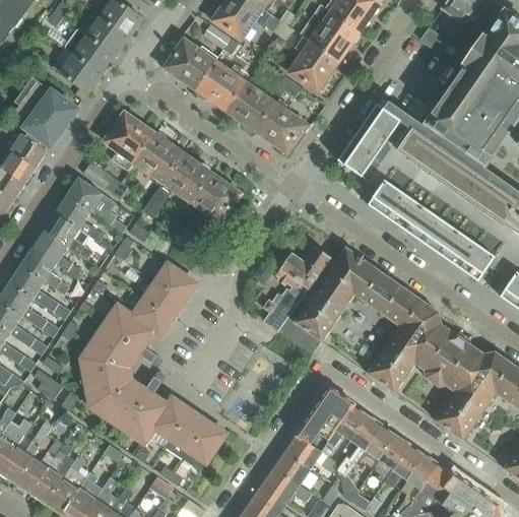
[(0,43),(31,0),(0,0),(0,43)]
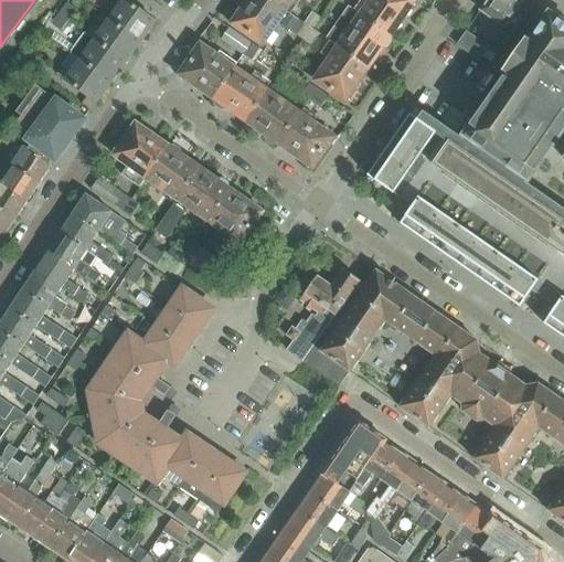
[(66,0),(59,11),(67,18),(75,8),(66,0)]
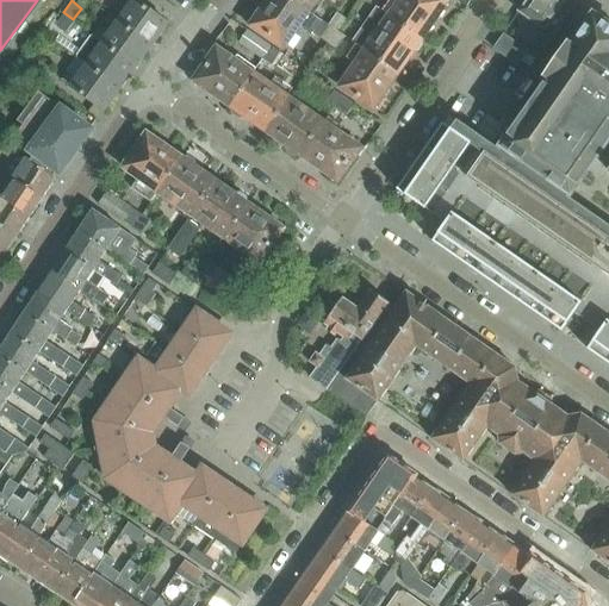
[(110,12),(117,18),(151,44),(168,22),(137,0),(130,0),(123,10),(116,4),(110,12)]
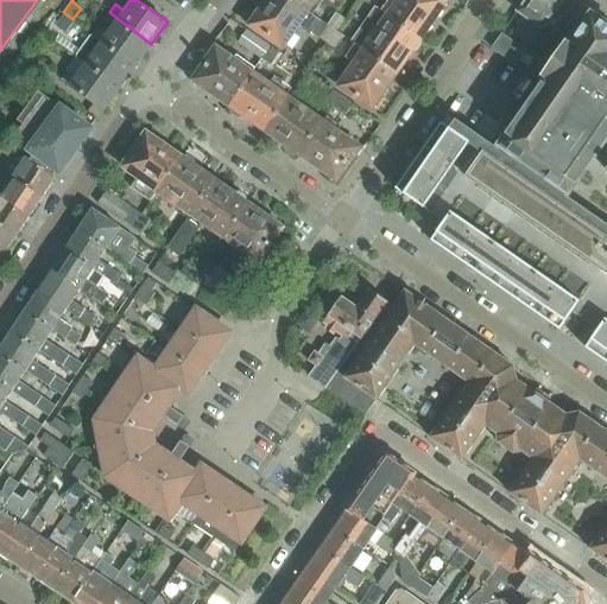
[(254,25),(282,45),(307,10),(292,0),(264,0),(252,17),(248,18),(250,26),(254,25)]
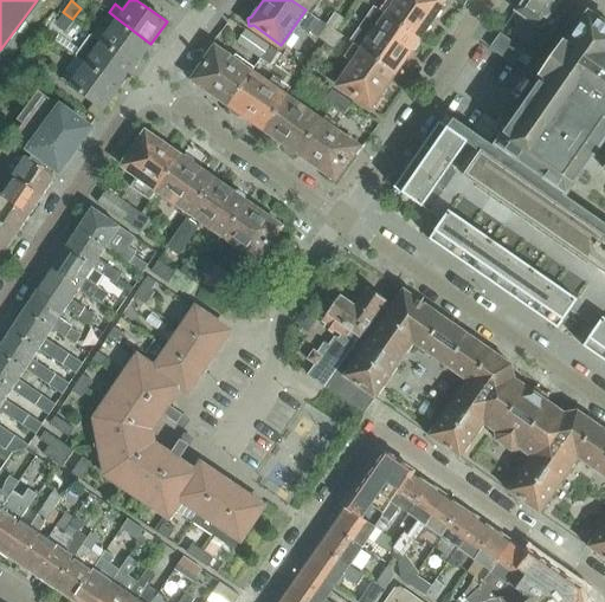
[(291,0),(306,10),(311,0),(291,0)]
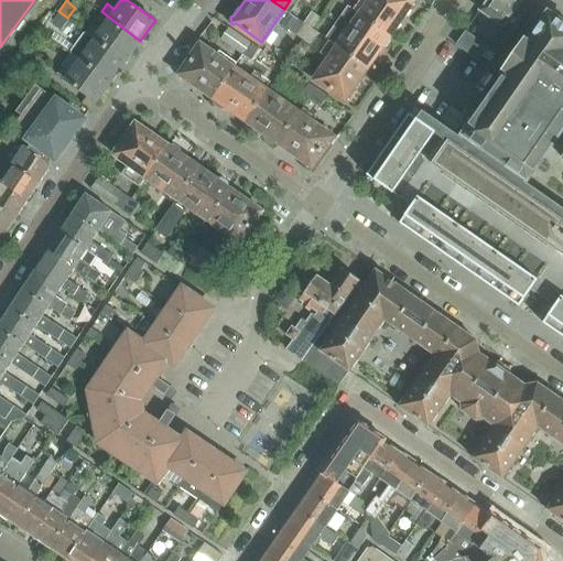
[(360,0),(355,9),(358,12),(358,11),(389,33),(409,4),(413,3),(412,0),(360,0)]
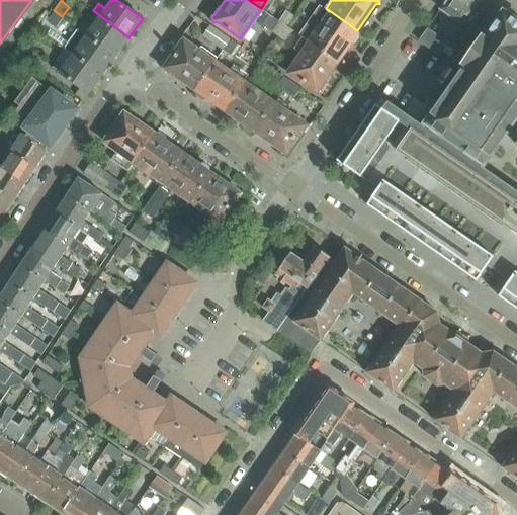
[(445,0),(440,7),(469,28),(488,1),(486,0),(445,0)]
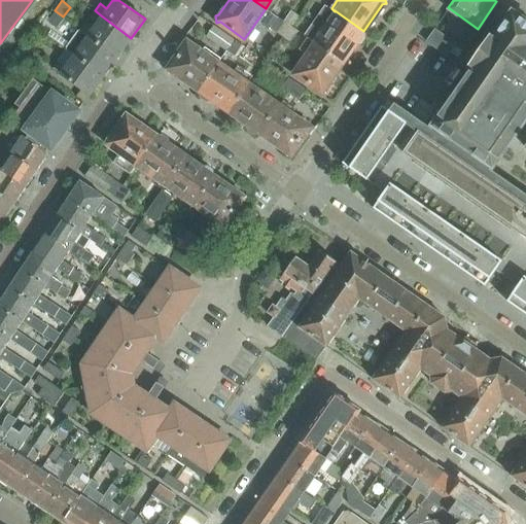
[(55,10),(47,20),(57,27),(63,16),(55,10)]
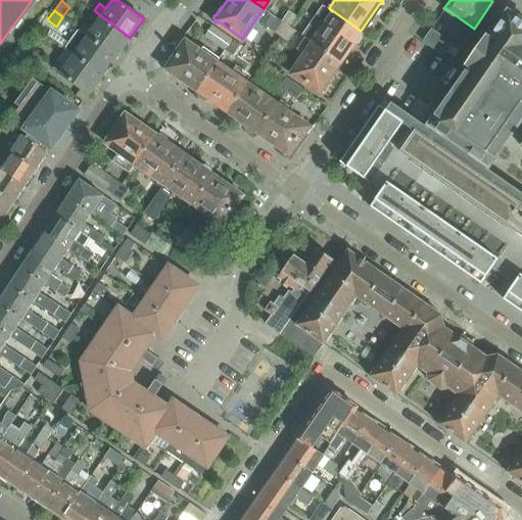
[(288,10),(281,19),(287,25),(294,14),(288,10)]
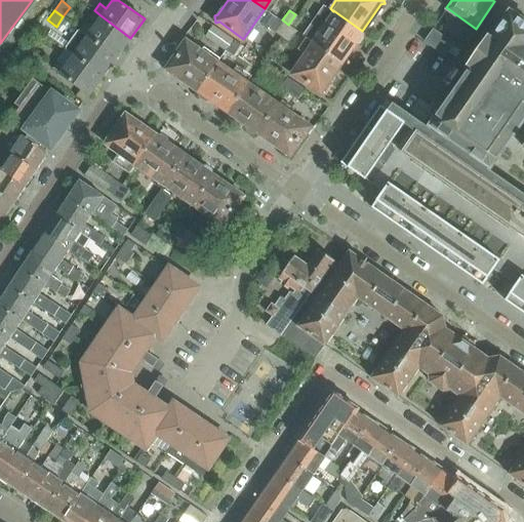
[(317,28),(310,39),(313,41),(341,61),(355,42),(359,42),(362,37),(361,34),(361,33),(362,31),(333,10),(333,11),(320,30),(317,28)]
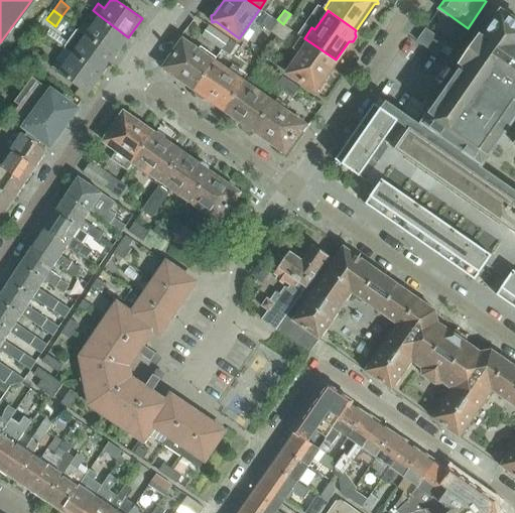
[(514,20),(501,10),(481,38),(479,37),(471,48),(471,49),(441,94),(442,94),(424,120),(424,119),(422,122),(423,123),(424,124),(425,123),(479,160),(479,161),(480,162),(481,163),(483,160),(501,134),(503,131),(502,131),(514,113),(514,141),(514,143),(514,20)]
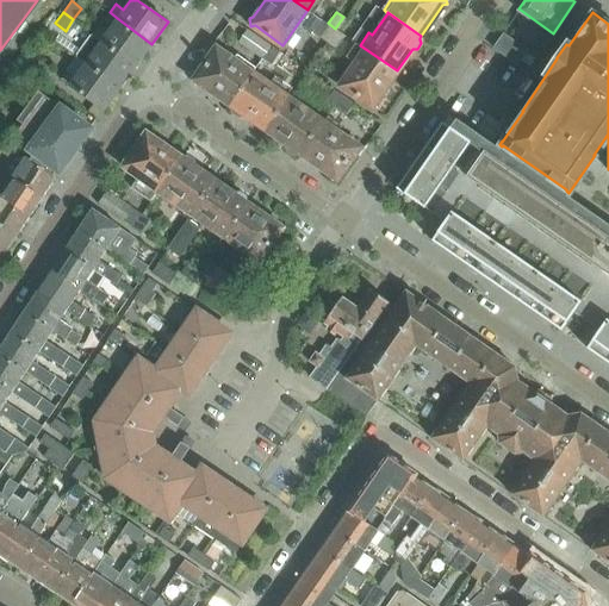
[(93,35),(101,39),(136,66),(151,44),(117,18),(107,30),(100,25),(93,35)]
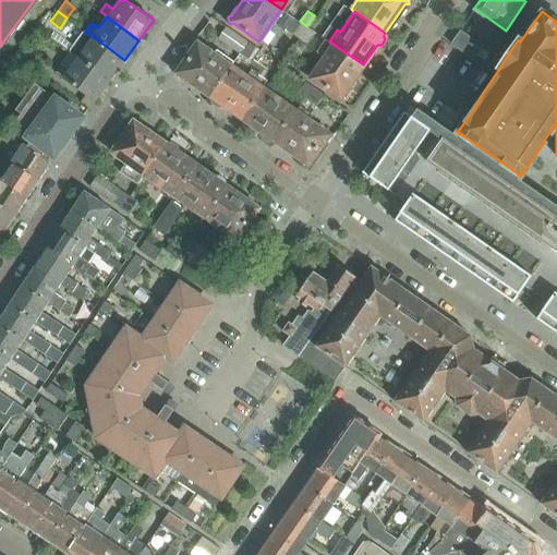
[(300,21),(291,33),(299,37),(306,26),(300,21)]
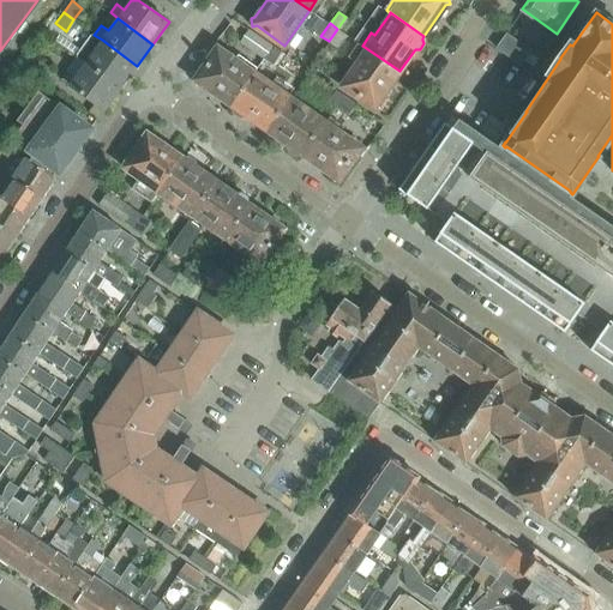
[(240,42),(263,58),(272,46),(250,29),(240,42)]
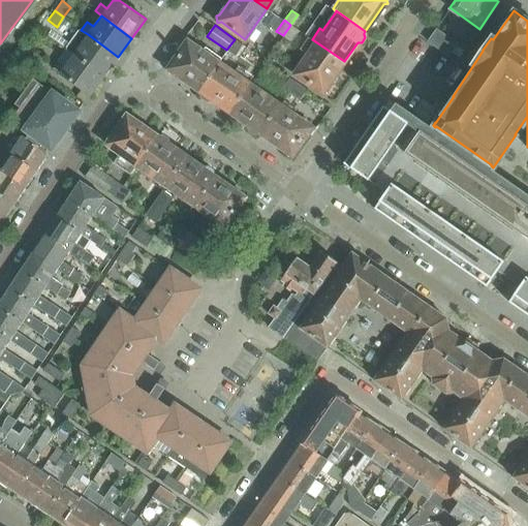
[(298,29),(290,25),(283,35),(290,40),(298,29)]
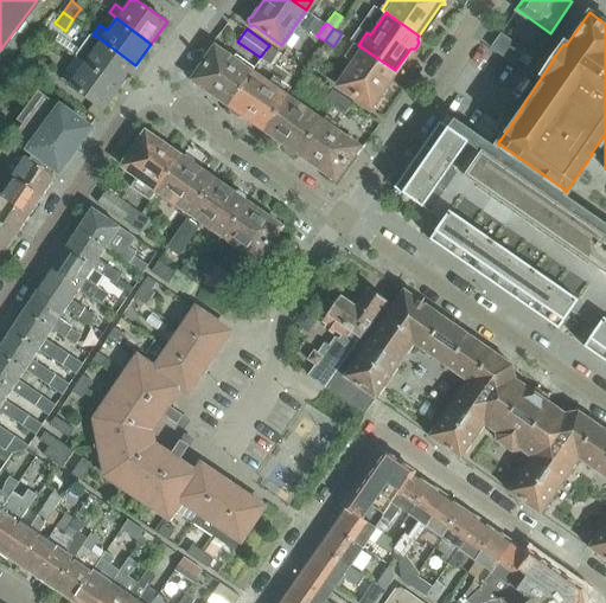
[(523,47),(499,32),(490,45),(514,62),(523,47)]
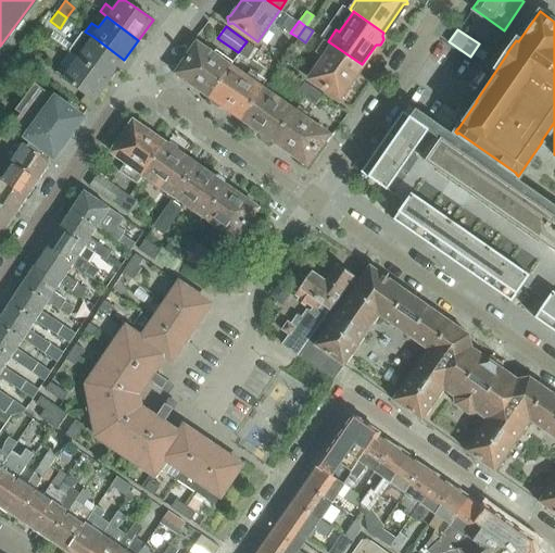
[(70,50),(77,57),(109,79),(124,60),(92,36),(84,48),(76,42),(70,50)]
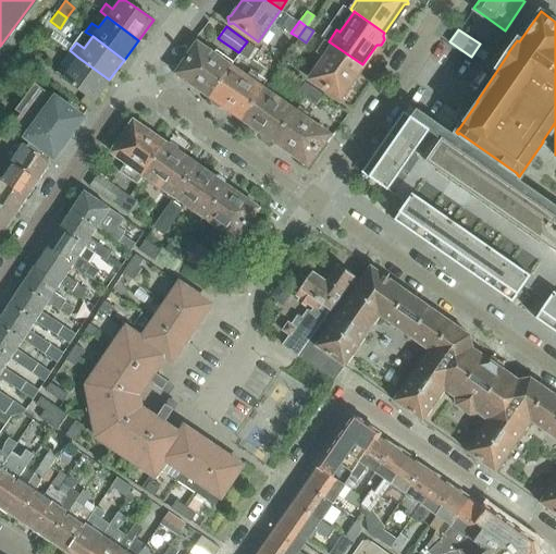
[(247,41),(238,52),(246,58),(251,50),(254,48),(255,47),(247,41)]
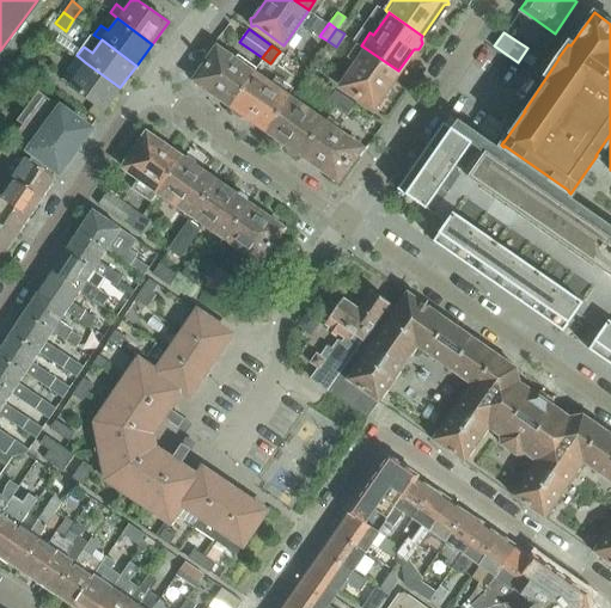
[(239,62),(217,47),(197,75),(193,75),(195,84),(199,84),(230,104),(254,69),(256,67),(242,59),(239,62)]
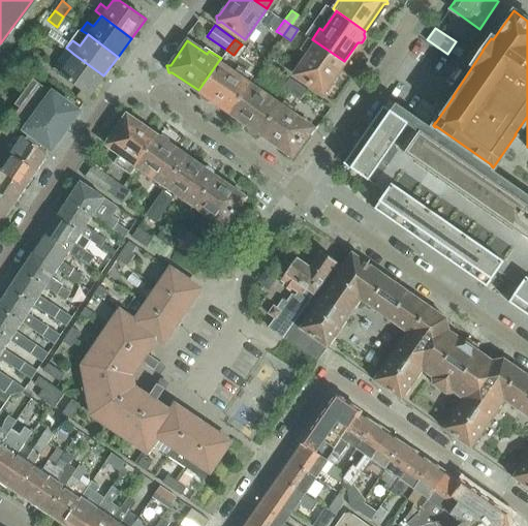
[(325,88),(344,61),(315,41),(293,72),(318,90),(319,93),(327,92),(325,88)]
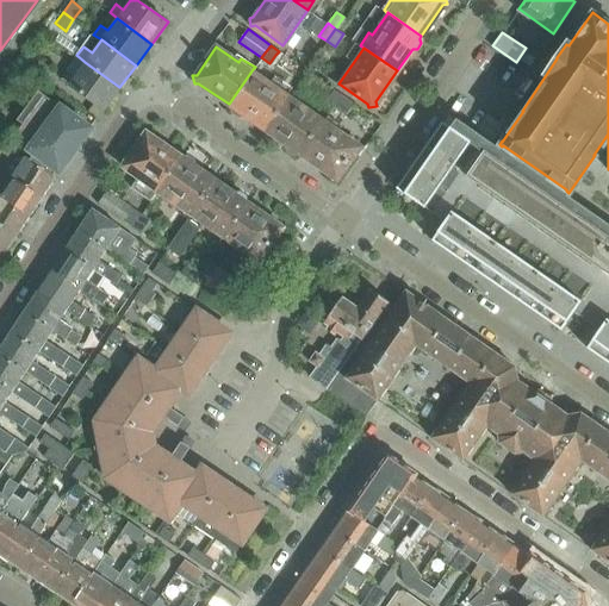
[(60,77),(69,83),(104,108),(119,87),(85,62),(76,74),(68,68),(60,77)]
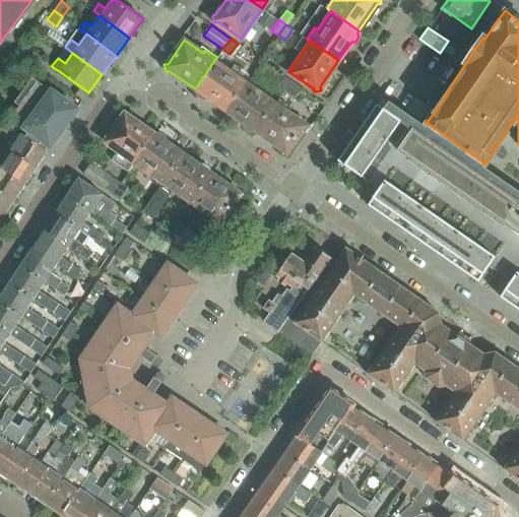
[(206,97),(224,110),(245,81),(247,78),(246,77),(250,72),(233,60),(228,67),(216,59),(195,88),(197,90),(197,91),(197,94),(202,98),(205,98),(206,97)]
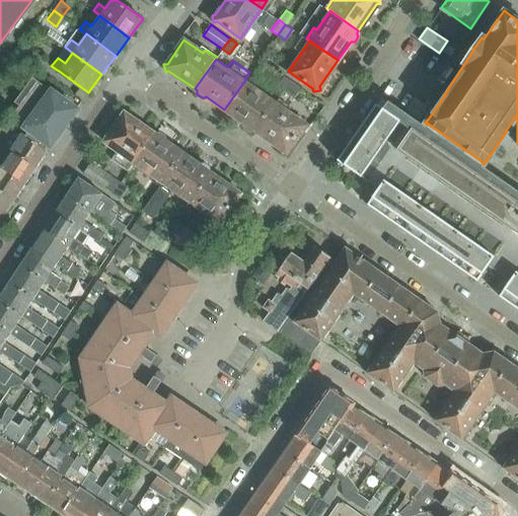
[(23,71),(5,95),(10,99),(1,111),(28,130),(24,135),(44,148),(47,143),(50,145),(76,108),(37,81),(23,71)]
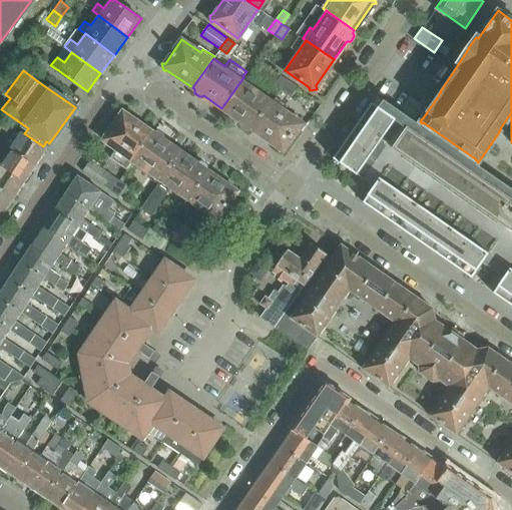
[(287,78),(281,73),(273,84),(280,89),(287,78)]
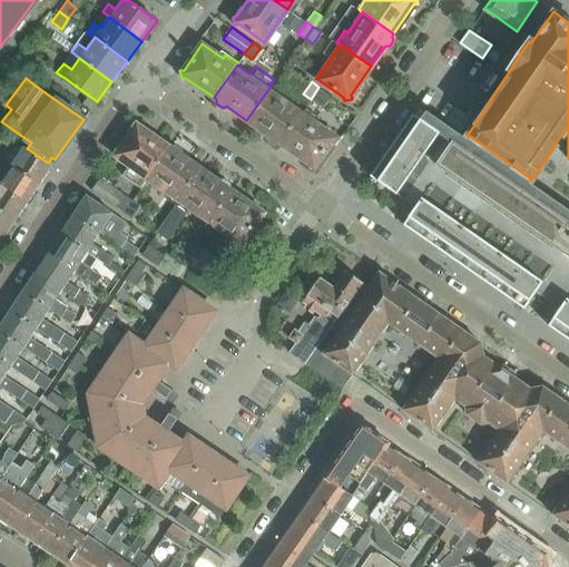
[(271,86),(268,89),(246,120),(267,135),(267,136),(267,139),(273,143),(276,143),(276,142),(280,143),(302,111),(282,96),(283,95),(271,86)]
